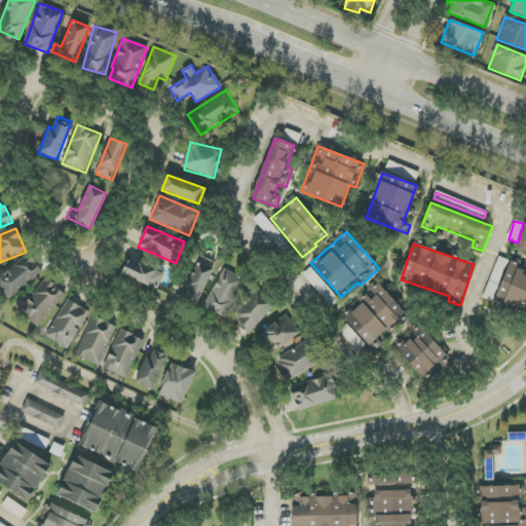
[(0,280),(15,297),(43,271),(27,254),(0,278),(0,280)]
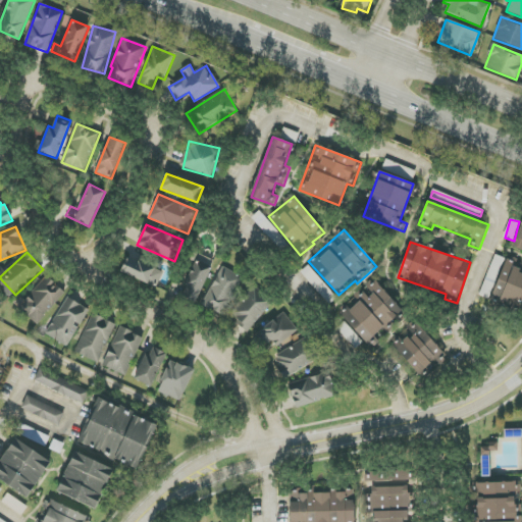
[(479,296),(490,299),(506,259),(494,255),(479,296)]
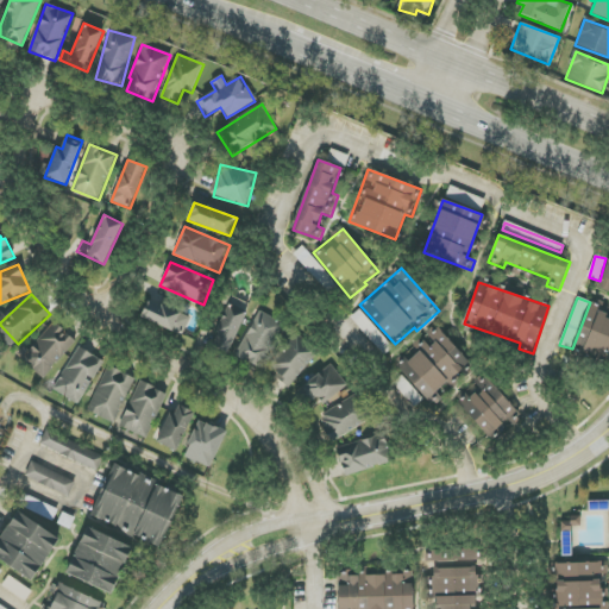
[(190,315),(148,301),(140,320),(183,334),(190,315)]
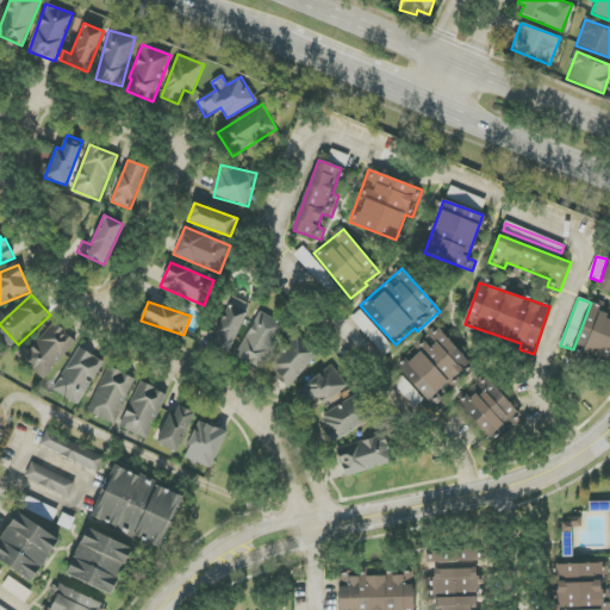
[(609,307),(593,302),(574,346),(609,360),(609,359),(609,307)]
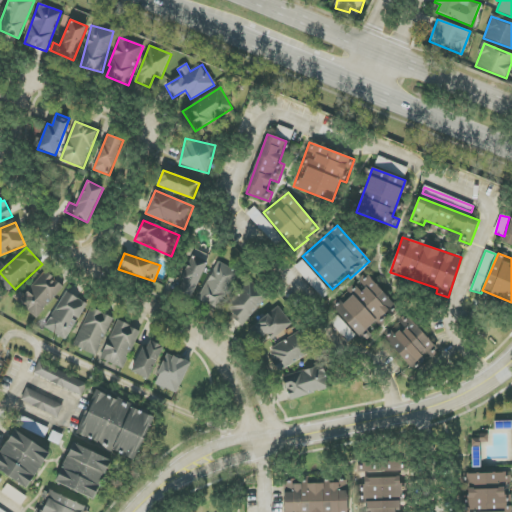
[(177,290),(193,297),(207,262),(192,256),(177,290)]
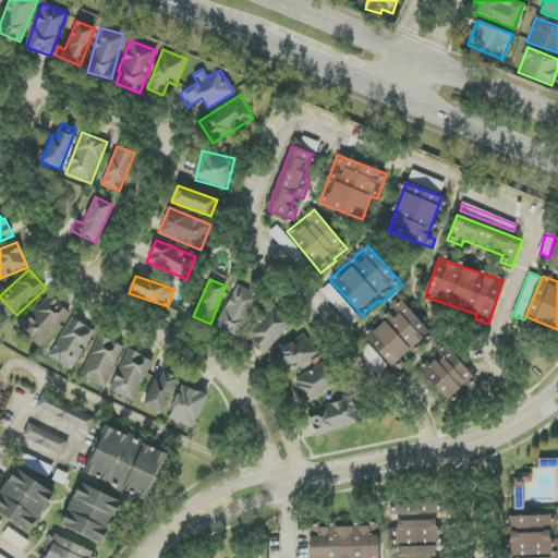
[(258,295),(237,284),(216,327),(239,338),(258,295)]
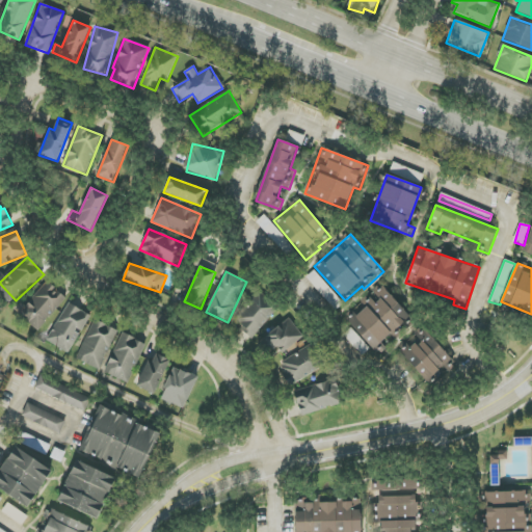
[(337,297),(314,271),(307,277),(329,303),(337,297)]
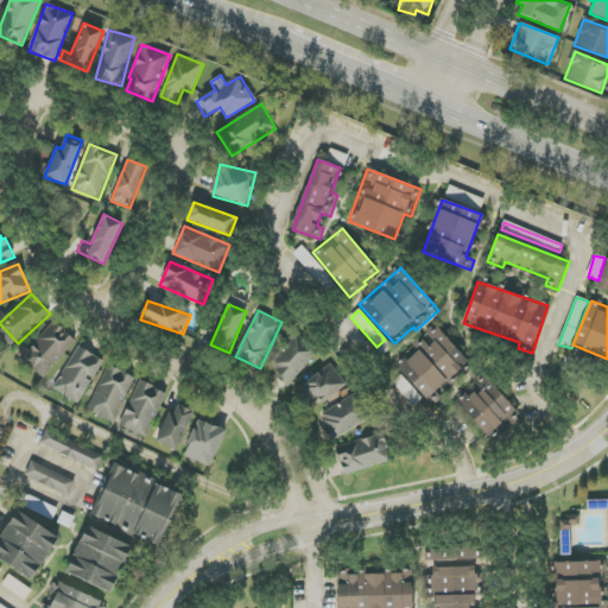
[(75,339),(52,322),(31,352),(24,346),(17,356),(46,378),(75,339)]
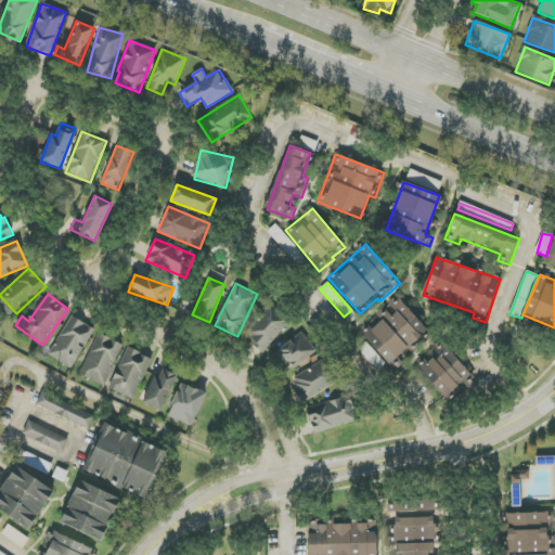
[(395,371),(402,363),(397,357),(407,348),(413,355),(433,336),(397,298),(378,315),(381,319),(362,335),(395,371)]
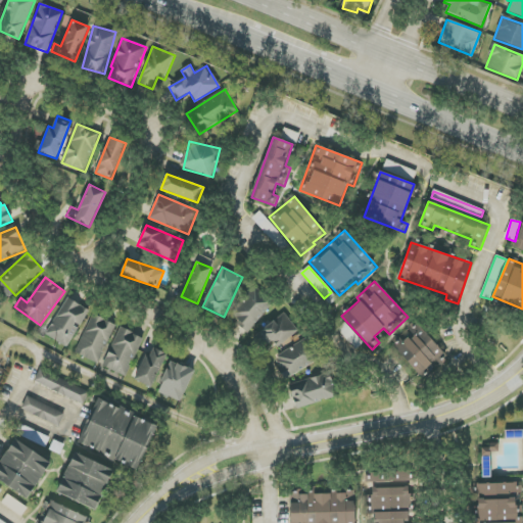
[(249,331),(274,303),(254,286),(234,307),(232,306),(228,312),(249,331)]
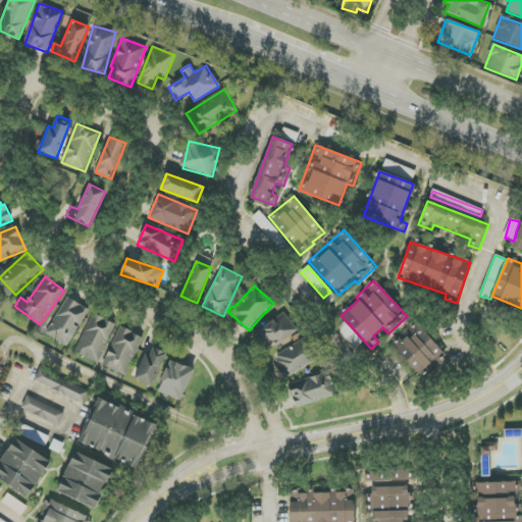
[(47,336),(70,347),(88,307),(64,297),(47,336)]
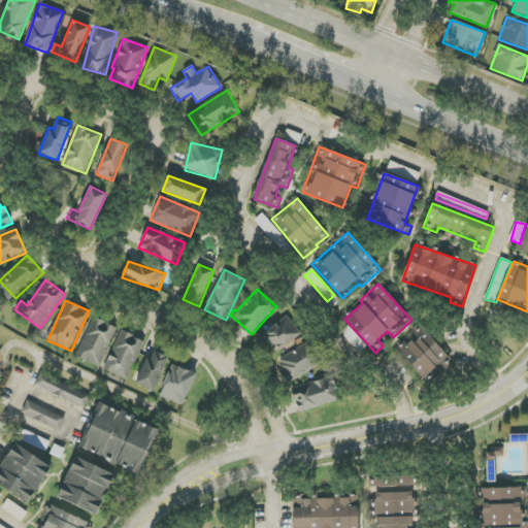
[(76,356),(98,367),(118,329),(96,318),(76,356)]
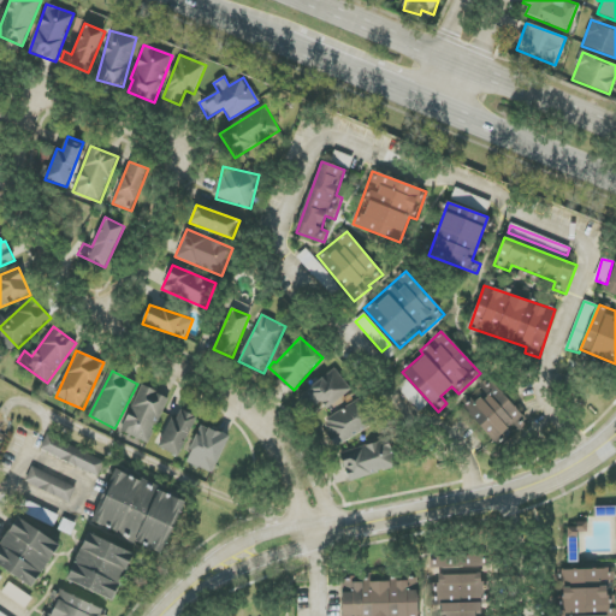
[(351,396),(339,371),(304,386),(313,407),(324,402),(326,408),(351,396)]
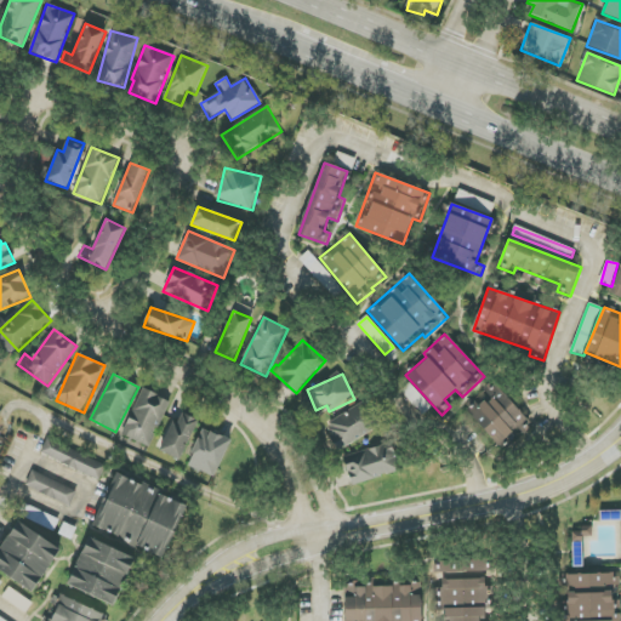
[(467,409),(500,449),(530,423),(497,383),(467,409)]
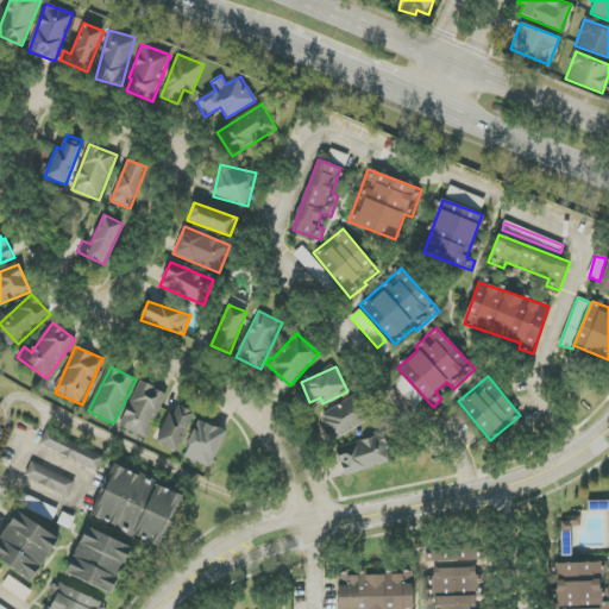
[(167,393),(139,381),(120,427),(148,439),(167,393)]
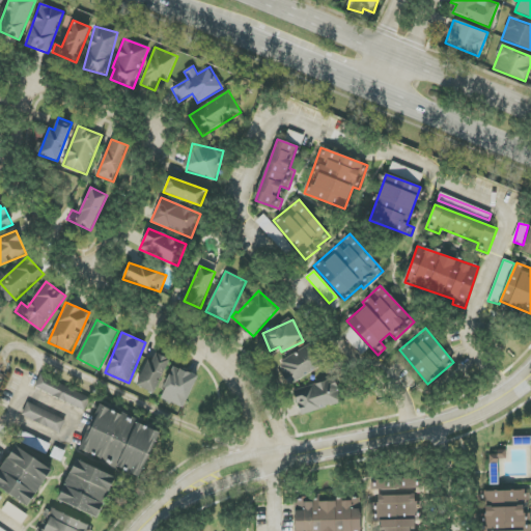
[(324,365),(311,343),(277,365),(290,386),(324,365)]
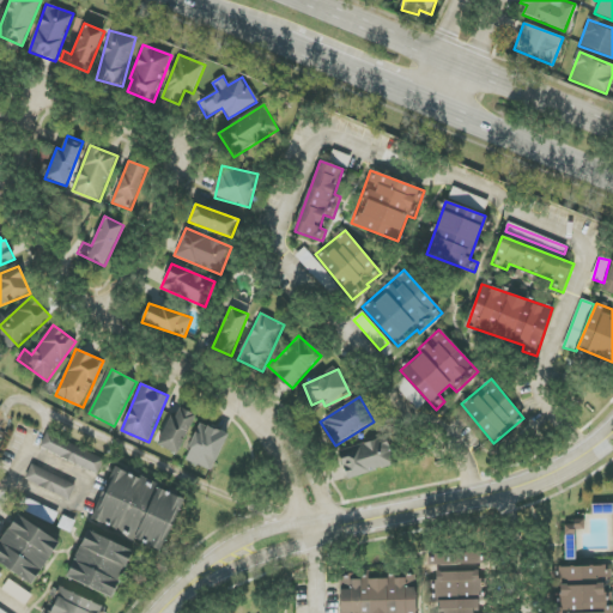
[(177,455),(196,416),(175,405),(156,443),(177,455)]
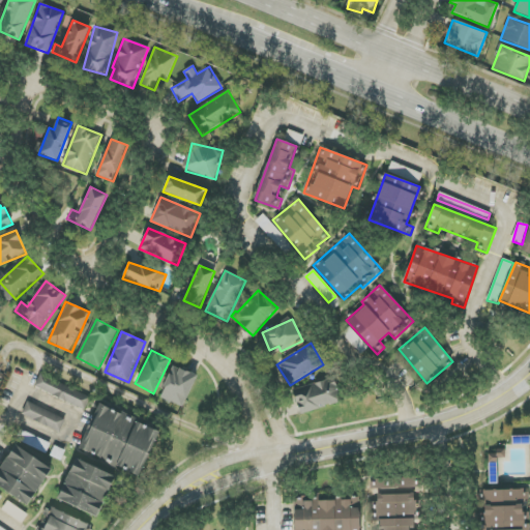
[(197,376),(173,365),(159,398),(183,408),(197,376)]
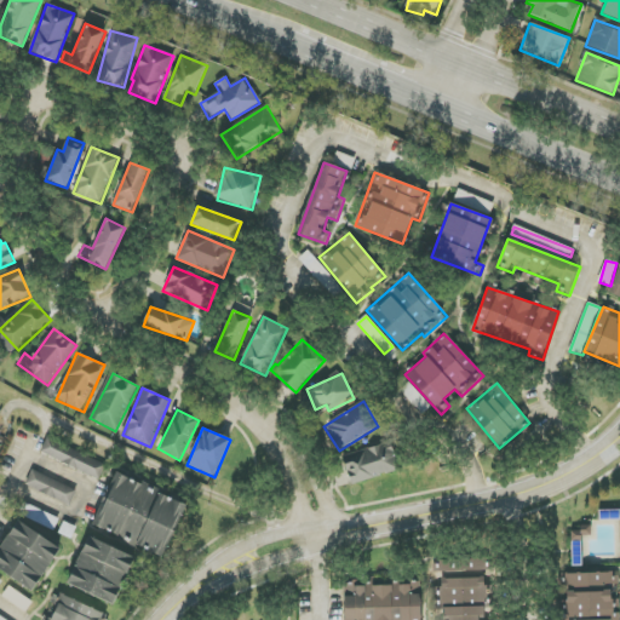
[(99,476),(104,460),(46,440),(40,455),(99,476)]
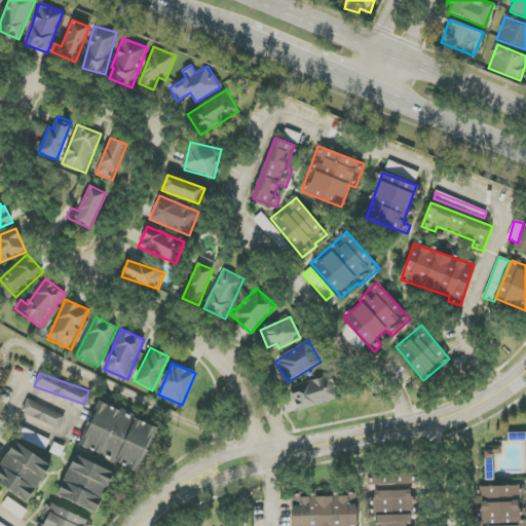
[(337,400),(331,376),(291,387),(298,411),(337,400)]
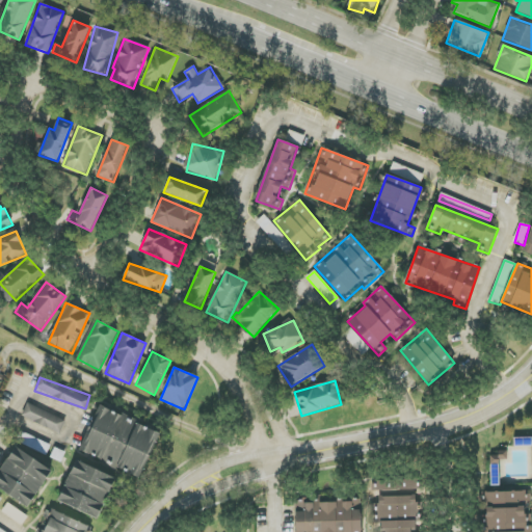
[(60,434),(67,420),(27,404),(22,418),(60,434)]
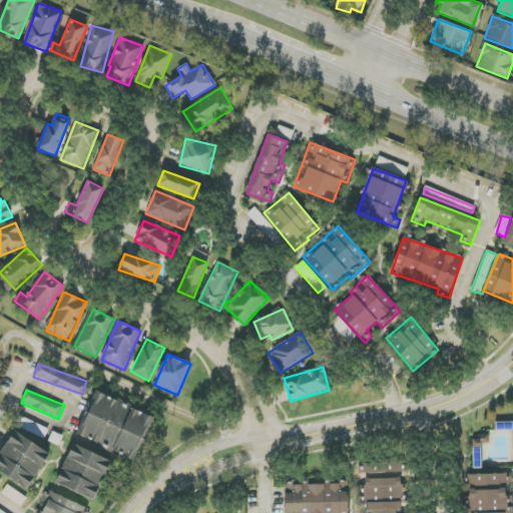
[(79,437),(133,461),(152,417),(98,393),(79,437)]
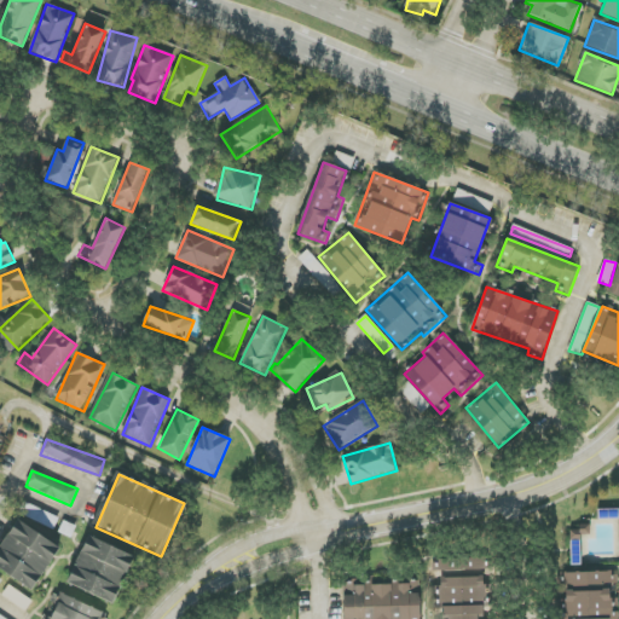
[(59,545),(15,521),(0,549),(0,570),(36,590),(59,545)]
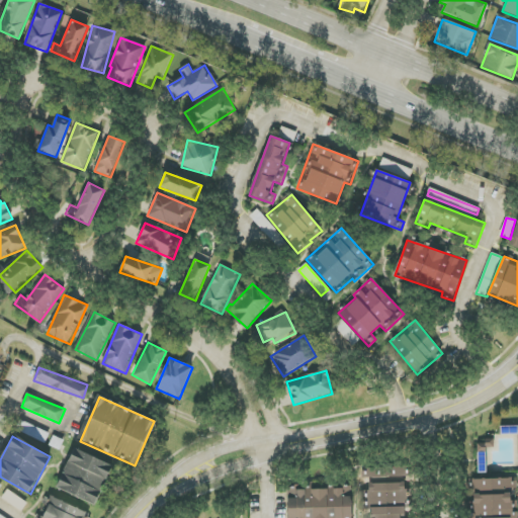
[(57,489),(96,505),(112,465),(74,448),(57,489)]
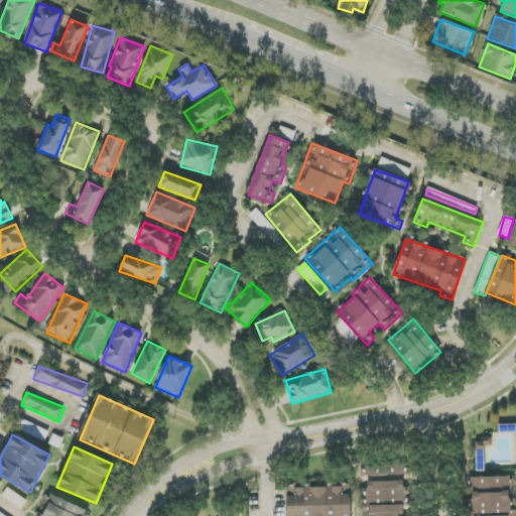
[(513,477),(469,478),(469,493),(514,491),(513,477)]
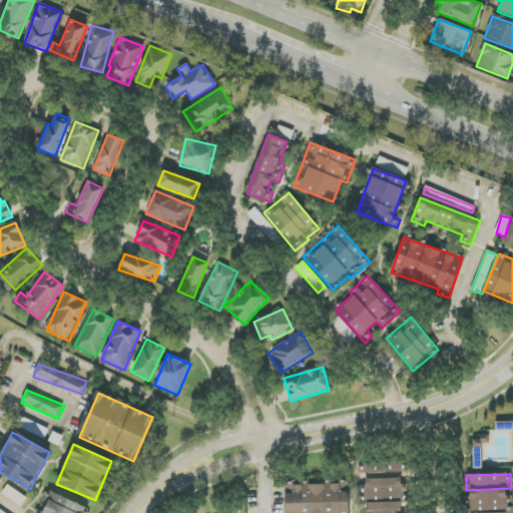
[(293,485),(294,494),(285,494),(285,512),(348,512),(348,484),(293,485)]
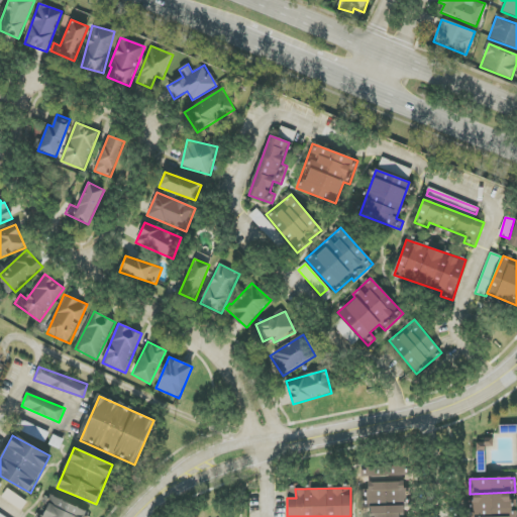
[(466,501),(466,515),(516,515),(516,500),(509,500),(509,494),(474,494),(474,501),(466,501)]
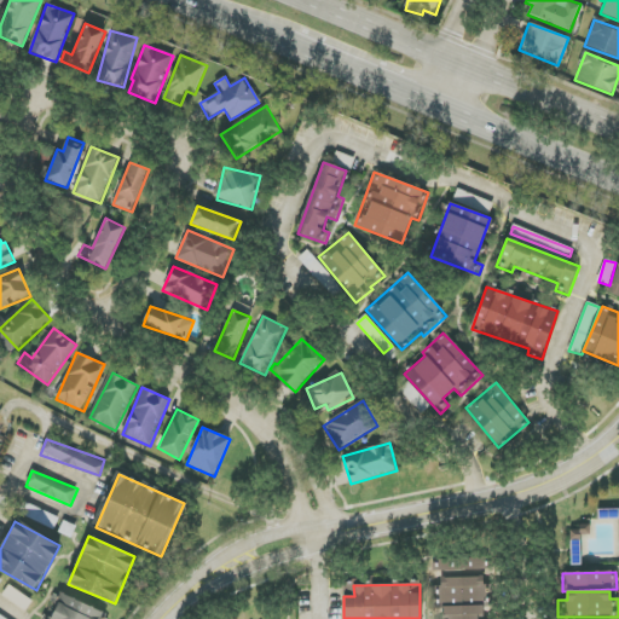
[(46,618),(100,618),(104,612),(61,594),(51,618),(47,618),(46,618)]
